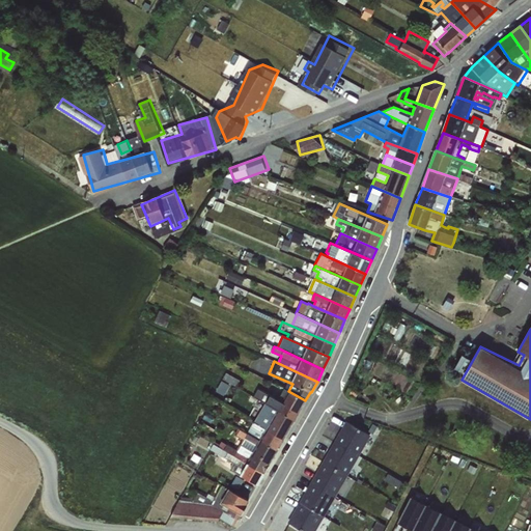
[(227,372),(220,390),(227,393),(232,382),(239,385),(242,378),(227,372)]
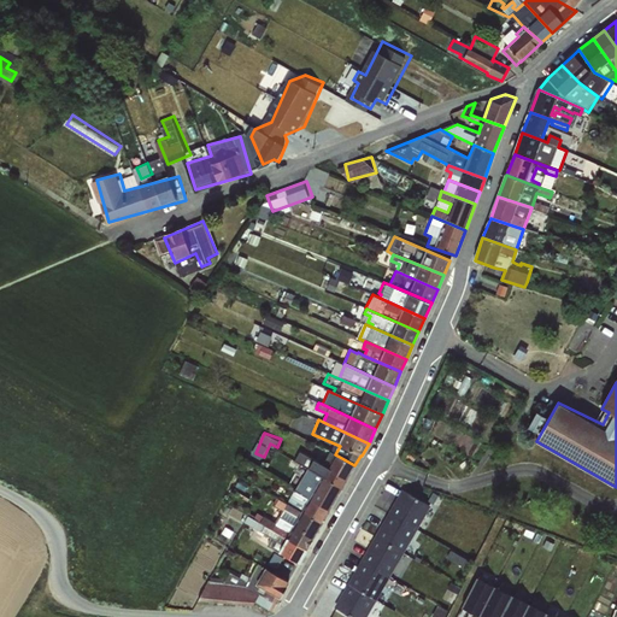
[(342,488),(354,465),(335,454),(330,451),(323,465),(313,460),(309,470),(342,488)]
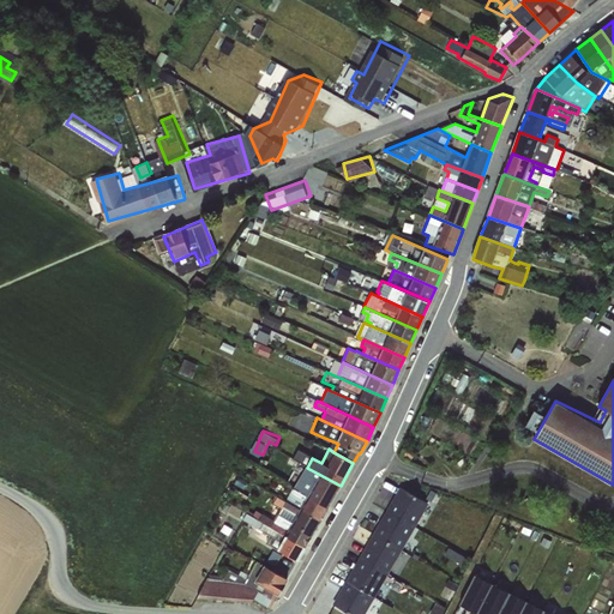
[(327,509),(341,486),(307,468),(304,473),(312,477),(311,479),(300,473),(292,487),(327,509)]
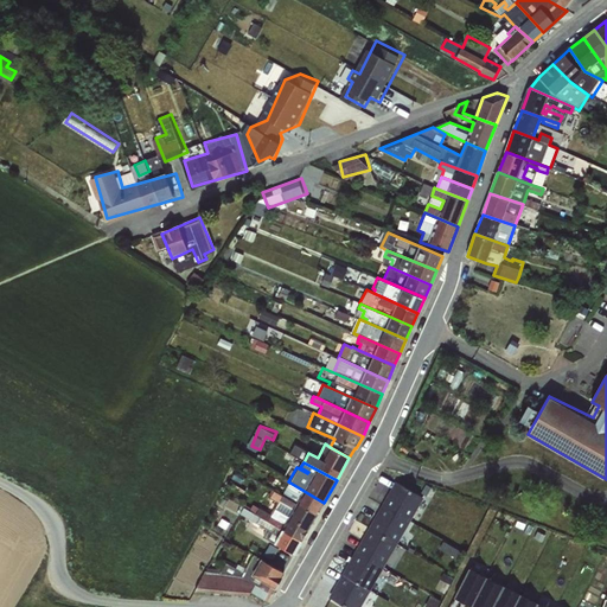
[(317,515),(324,503),(288,481),(285,480),(281,486),(286,489),(282,494),(317,515)]
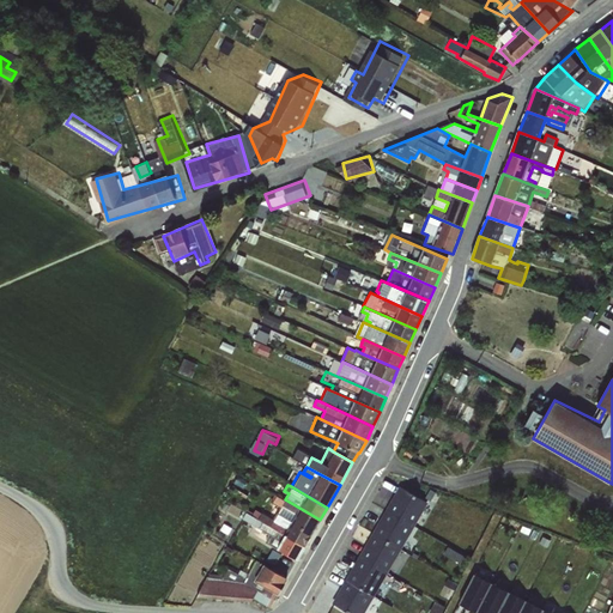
[(399,487),(386,511),(414,527),(428,504),(399,487)]
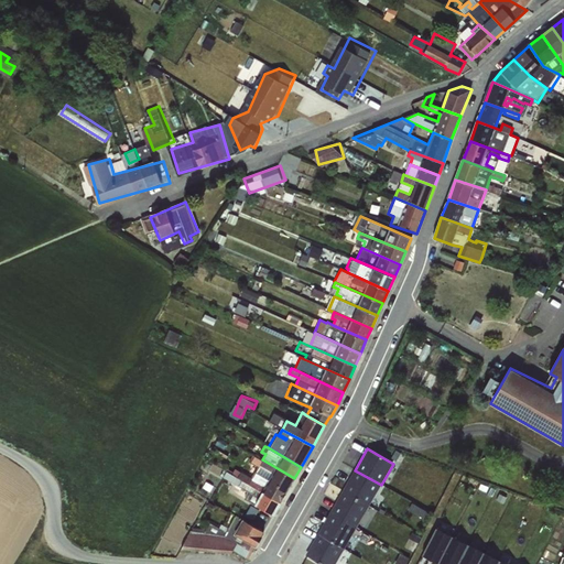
[(286,491),(294,478),(262,459),(255,455),(250,462),(259,466),(256,472),(286,491)]
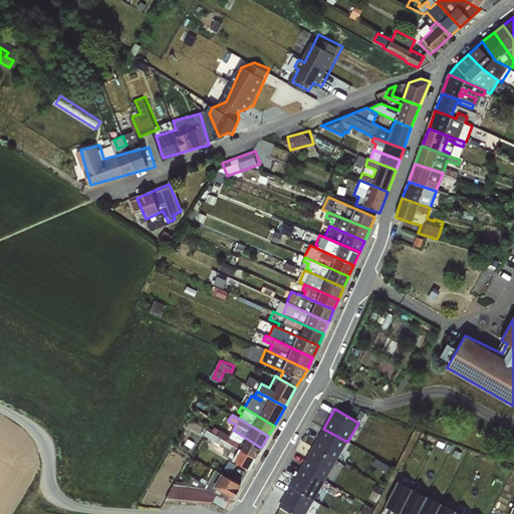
[(255,458),(261,448),(233,430),(230,436),(215,427),(211,432),(255,458)]
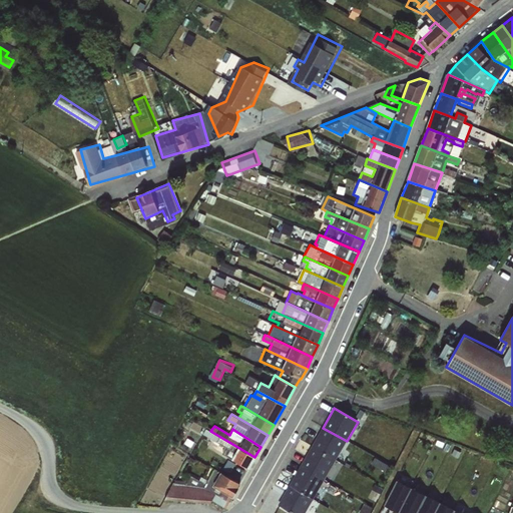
[(248,469),(254,457),(210,431),(205,428),(201,434),(225,447),(221,454),(248,469)]
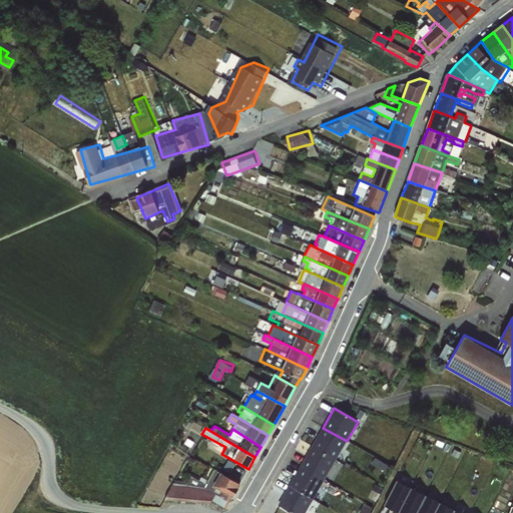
[(323,428),(312,447),(336,461),(347,441),(323,428)]
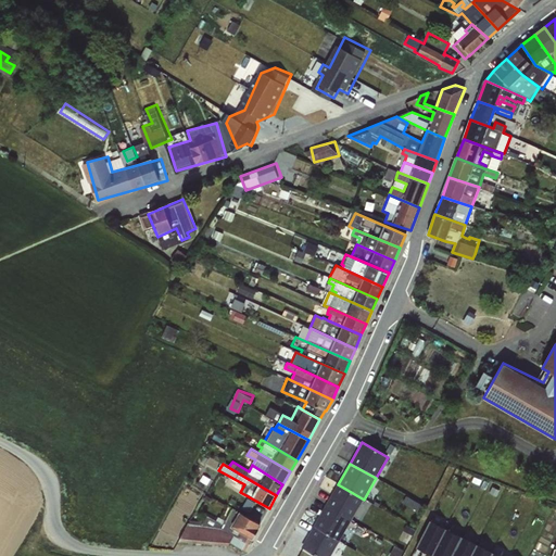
[(338,484),(326,505),(352,520),(364,500),(338,484)]
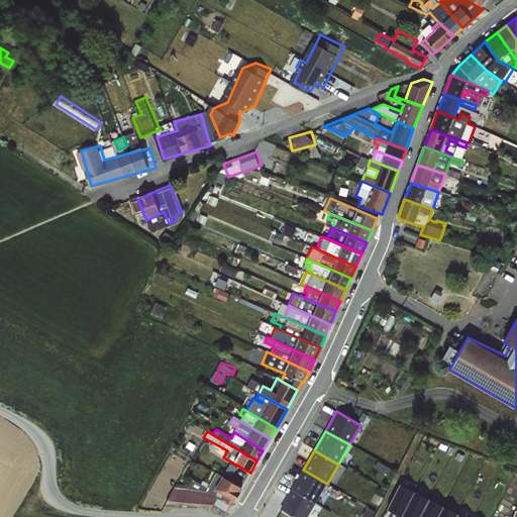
[(303,470),(292,489),(316,503),(327,484),(303,470)]
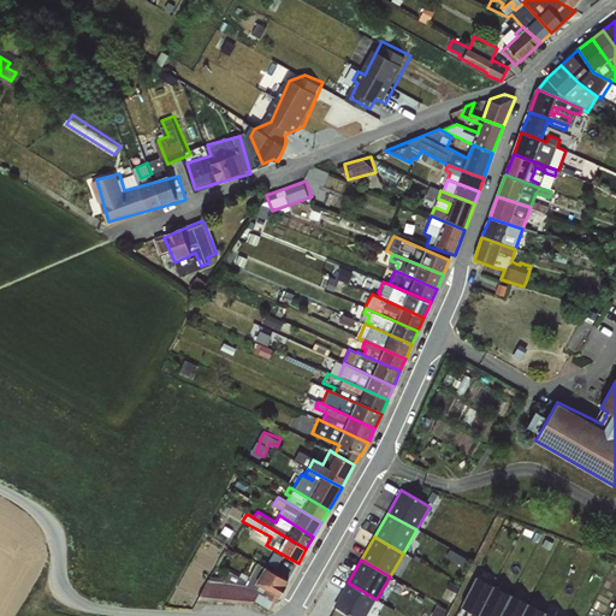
[(209,576),(197,599),(252,605),(255,602),(272,610),(289,580),(258,562),(248,581),(230,570),(225,578),(209,576)]
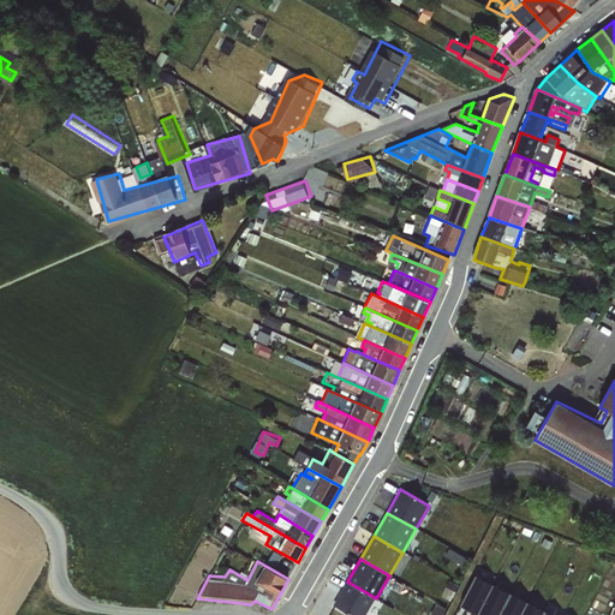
[(477,614),(493,586),(476,578),(460,607),(476,614),(477,614)]
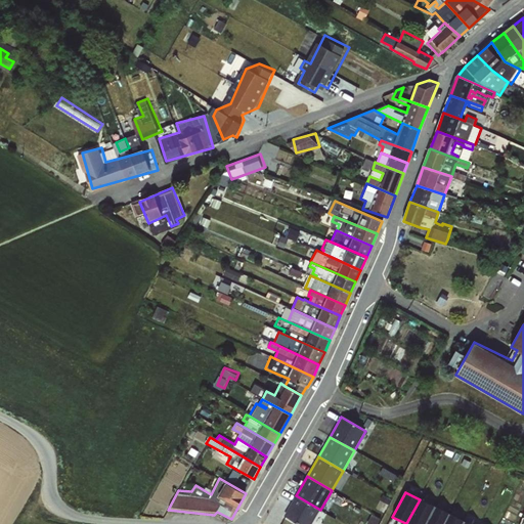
[(296,495),(285,516),(299,523),(312,523),(320,510),(296,495)]
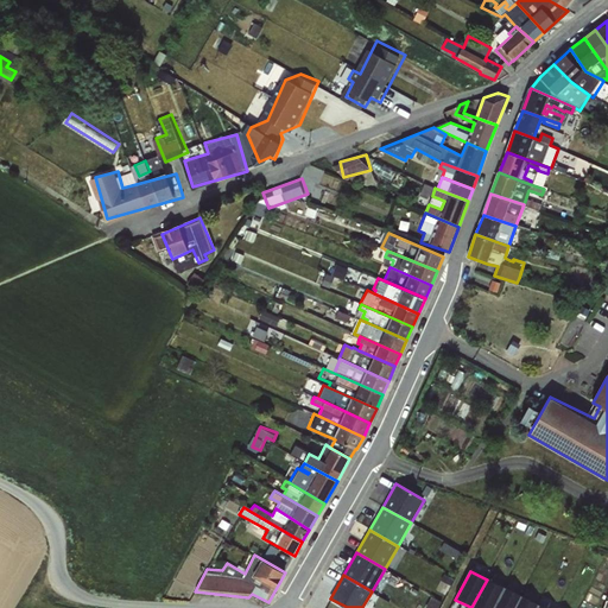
[(493,607),(504,589),(487,580),(472,607),(493,607)]
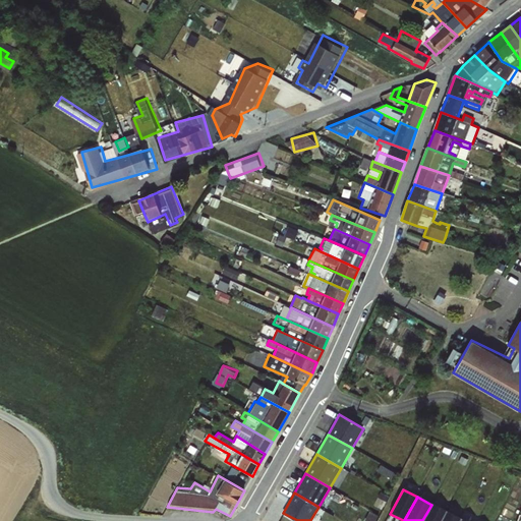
[(441,520),(447,512),(431,505),(422,520),(441,520)]
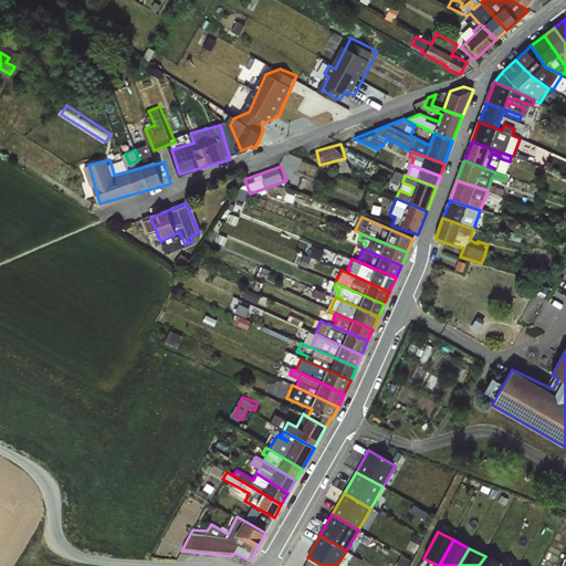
[(499,565),(501,564),(485,556),(479,565),(499,565)]
